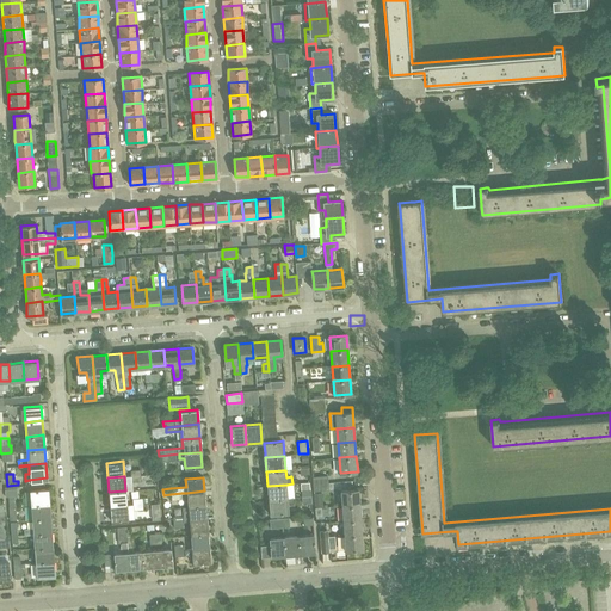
[(18,485),(7,486),(7,489),(5,489),(5,497),(8,497),(8,506),(16,506),(14,495),(18,495),(17,488),(18,487),(18,485)]
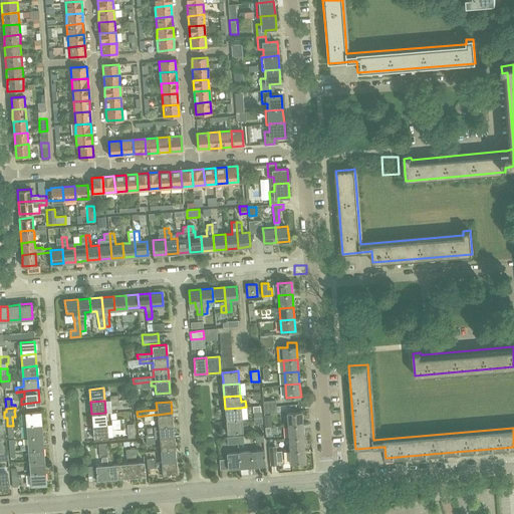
[(241,408),(225,409),(226,417),(226,421),(242,419),(241,408)]
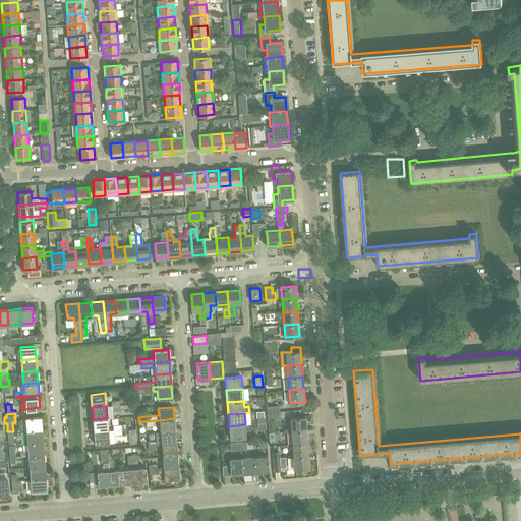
[(25,418),(26,430),(41,428),(40,416),(25,418)]
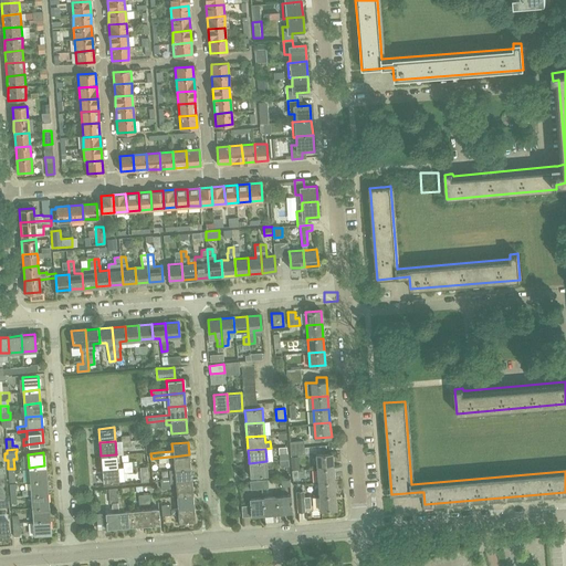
[(316,454),(317,469),(333,468),(333,460),(332,453),(316,454)]
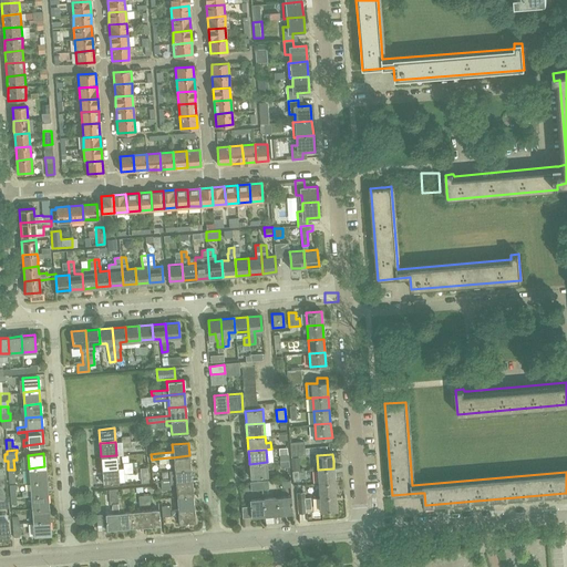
[(116,455),(101,456),(102,470),(117,468),(116,455)]
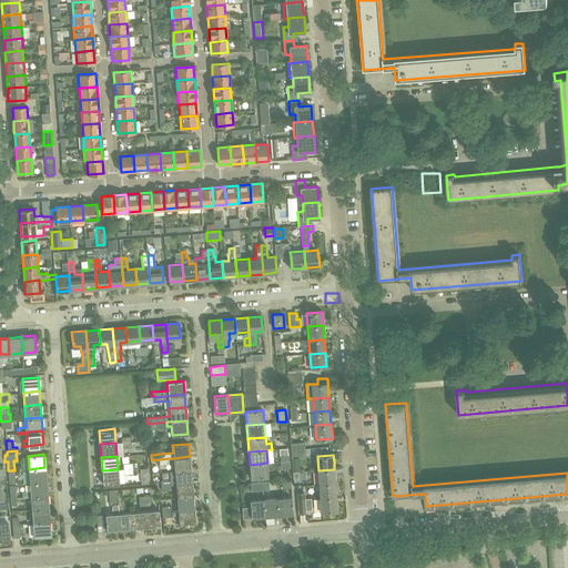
[(190,456),(173,458),(174,470),(191,469),(190,456)]
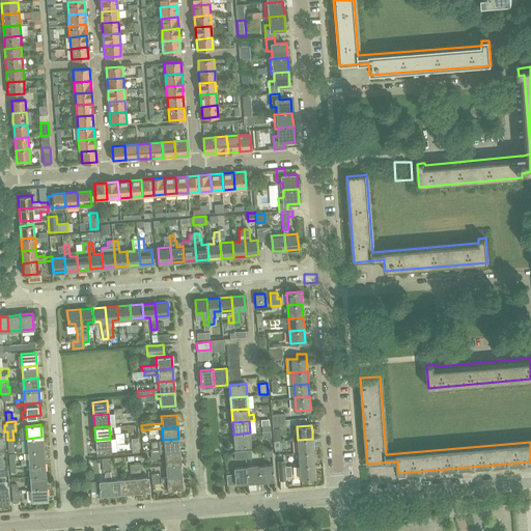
[(250,432),(233,435),(234,447),(251,446),(251,439),(255,439),(255,432),(250,432)]
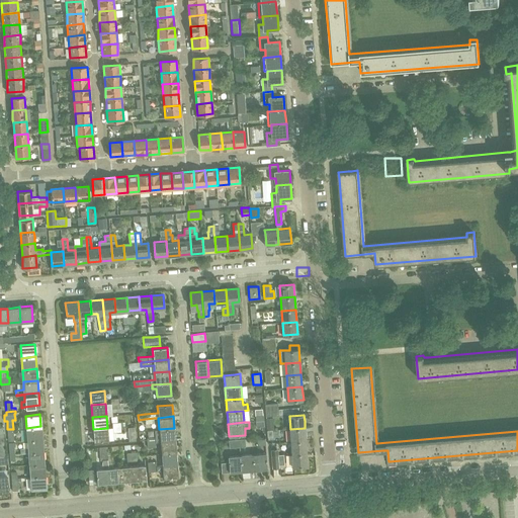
[(40,426),(26,428),(27,440),(41,438),(40,426)]
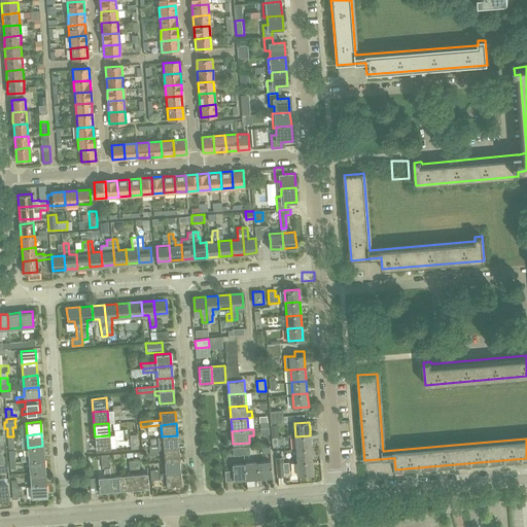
[(109,435),(95,436),(95,441),(96,449),(110,448),(109,435)]
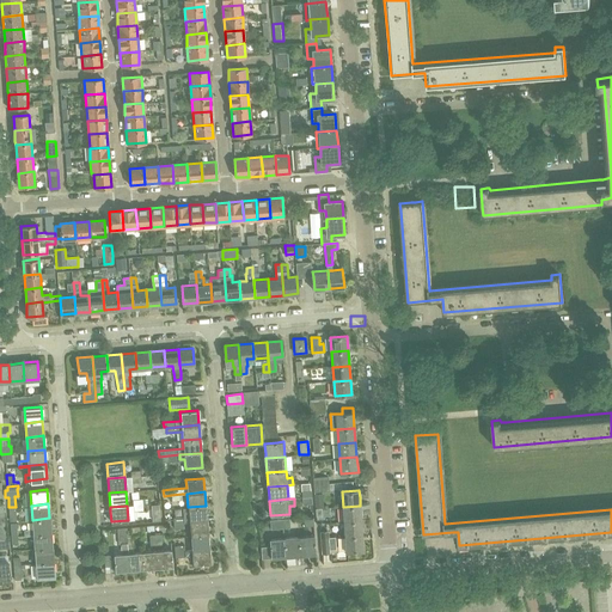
[(206,506),(188,507),(189,521),(207,521),(206,506)]
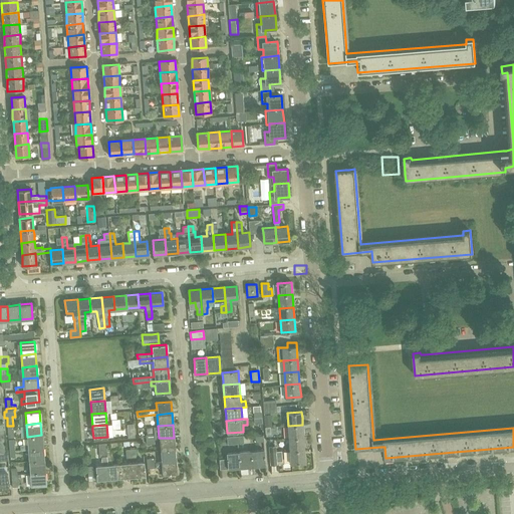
[(302,425),(288,426),(289,439),(303,438),(302,427),(302,425)]
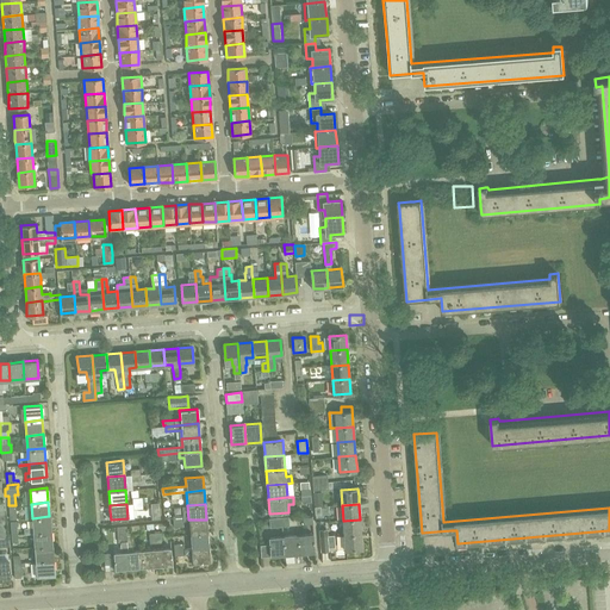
[(49,516),(32,518),(32,528),(24,528),(25,534),(33,533),(50,531),(49,516)]
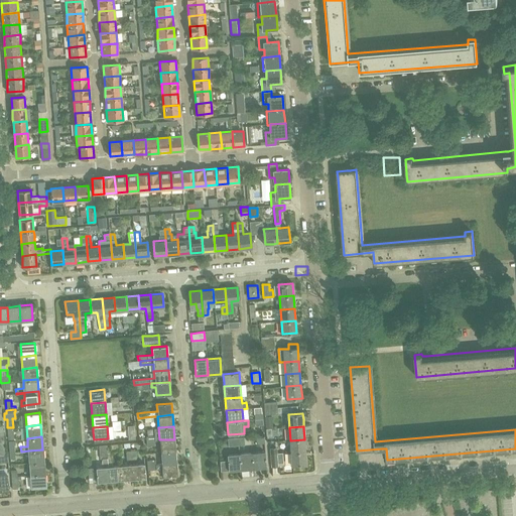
[(239,445),(238,437),(228,438),(228,446),(239,445)]
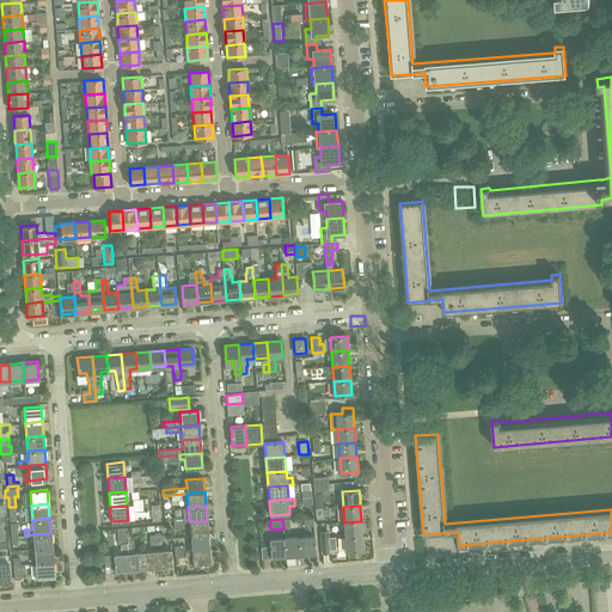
[(207,521),(189,521),(190,536),(208,534),(207,521)]
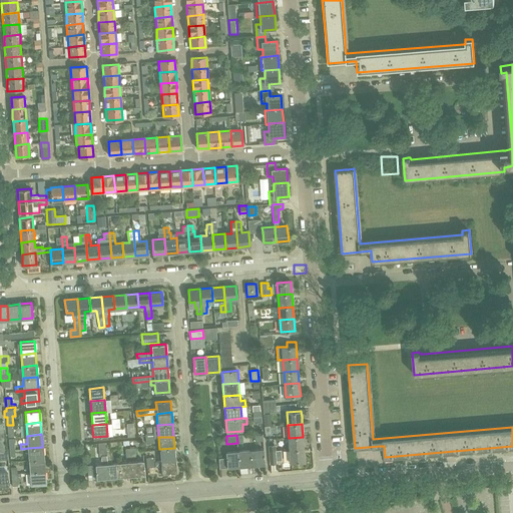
[(303,437),(289,438),(290,449),(304,448),(303,437)]
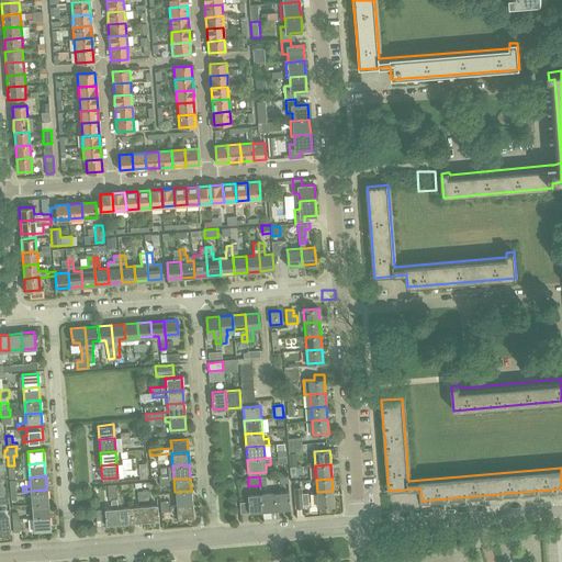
[(111,491),(112,498),(111,499),(112,508),(104,508),(105,525),(119,524),(117,507),(117,503),(116,493),(115,485),(108,486),(108,491),(111,491)]
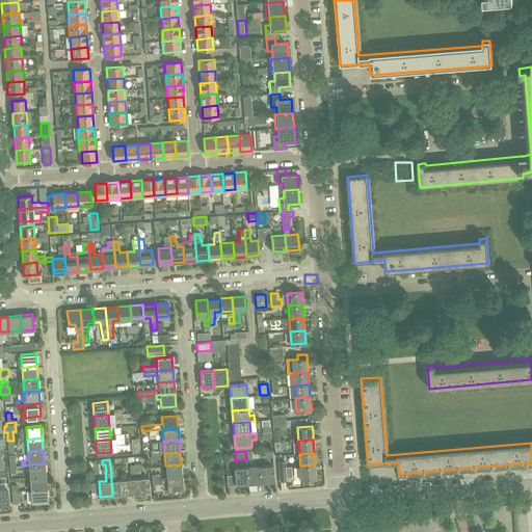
[(29,464),(30,476),(45,475),(44,463),(29,464)]
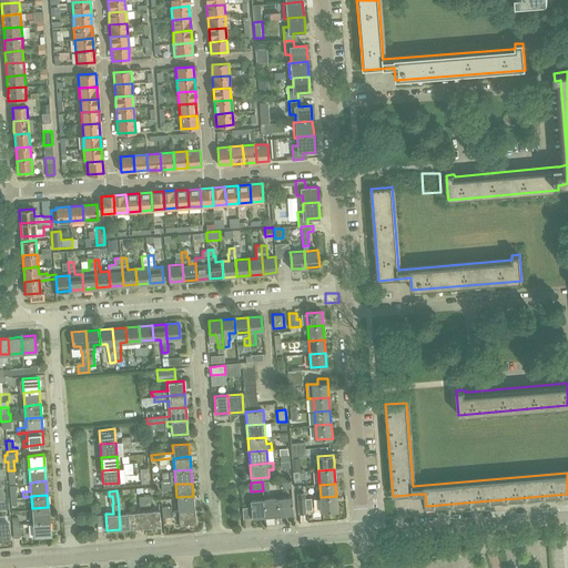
[(178,510),(178,511),(194,509),(193,496),(176,497),(178,510)]
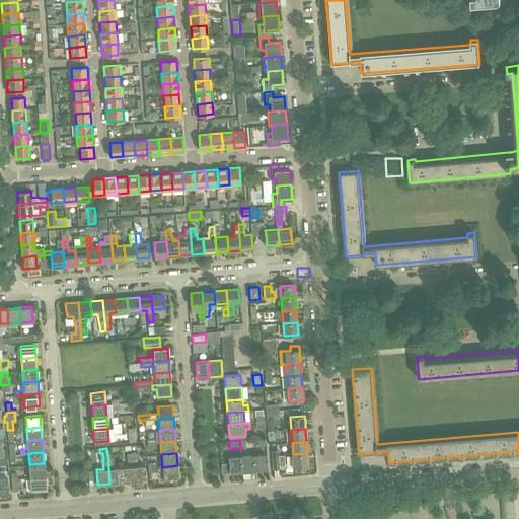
[(307,453),(293,454),(294,467),(308,466),(307,453)]
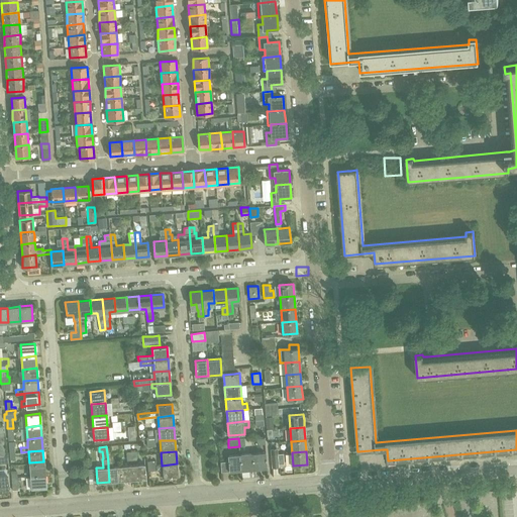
[(266,452),(252,453),(253,470),(267,468),(266,452)]
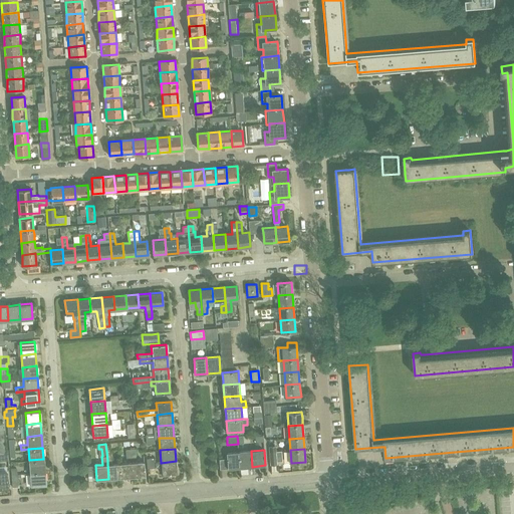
[(251,451),(239,452),(240,468),(252,467),(251,451)]
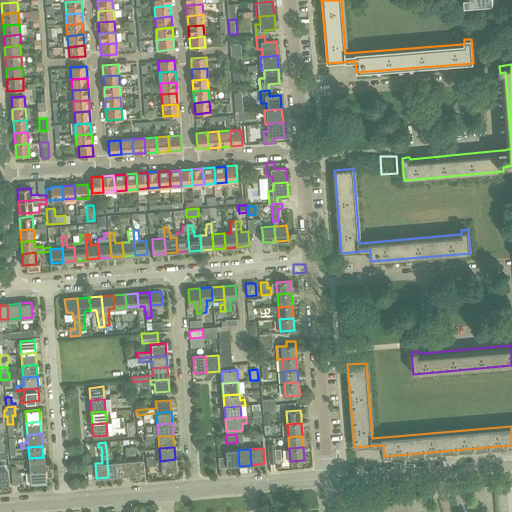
[(239,466),(238,450),(226,451),(227,457),(227,458),(227,467),(239,466)]
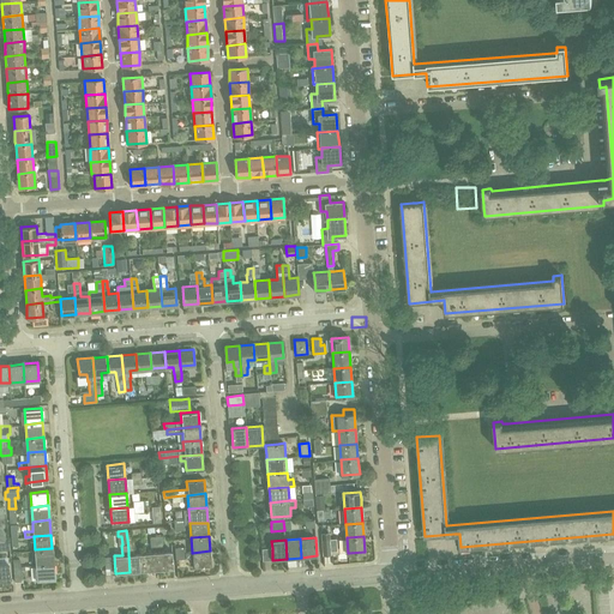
[(52,548),(35,549),(36,565),(53,563),(52,548)]
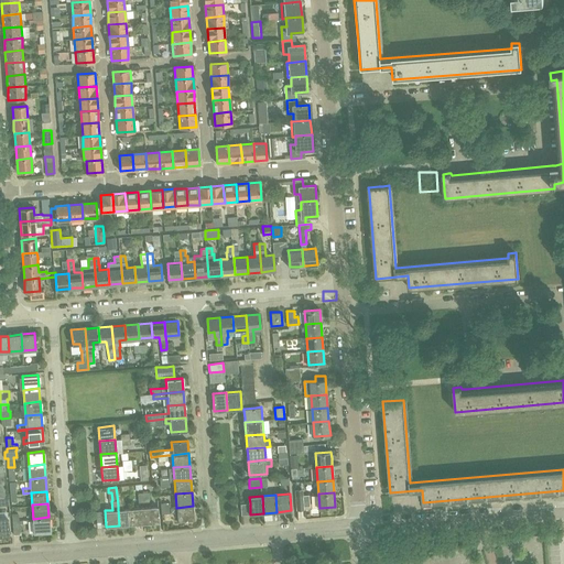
[(158,506),(144,507),(145,523),(159,522),(158,506)]
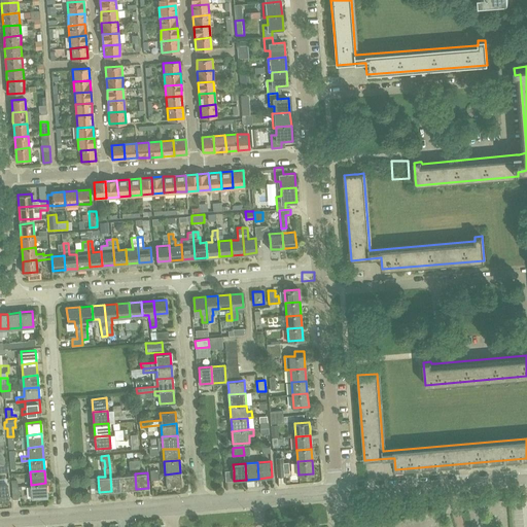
[(160,475),(150,476),(150,480),(166,479),(166,486),(181,485),(180,472),(165,475),(165,473),(160,475)]
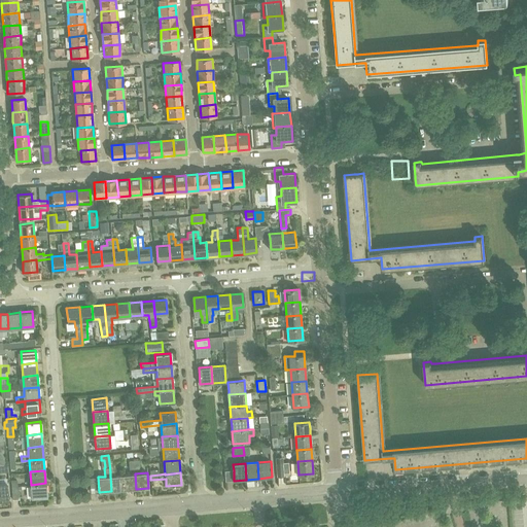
[(135,473),(123,475),(124,490),(136,489),(135,473)]
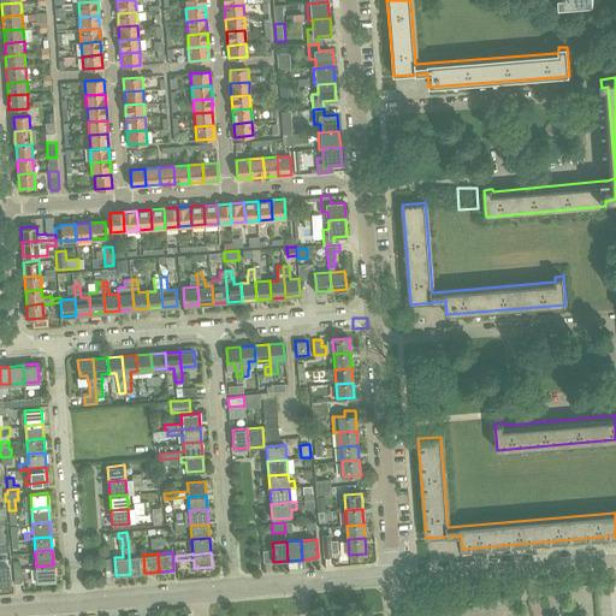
[(143,555),(129,556),(130,574),(144,573),(143,555)]
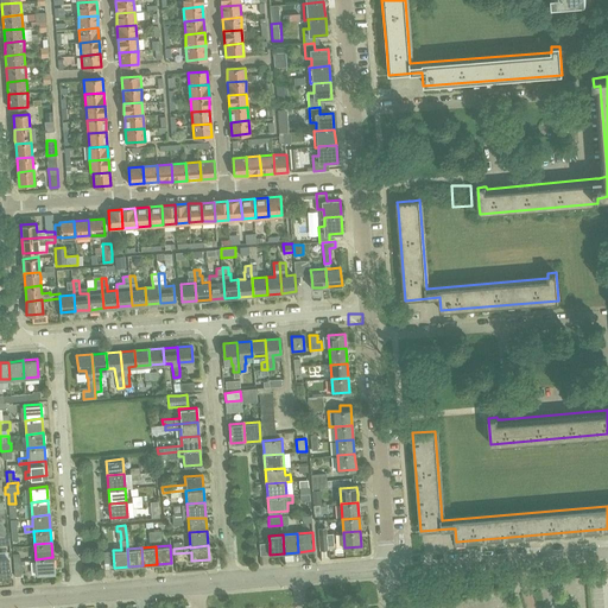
[(52,557),(36,559),(37,574),(54,572),(52,557)]
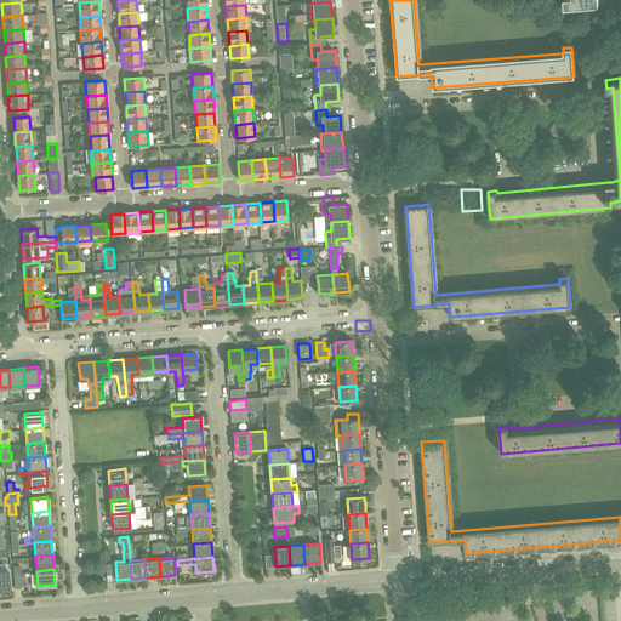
[(21,573),(13,573),(15,588),(23,588),(22,573),(21,573)]
